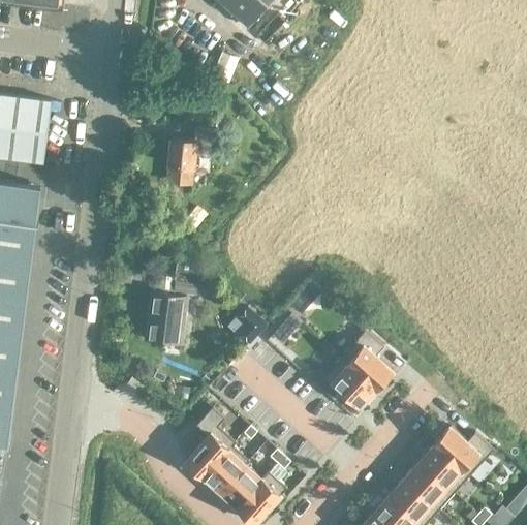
[(62,0),(0,0),(0,4),(61,13),(62,0)]
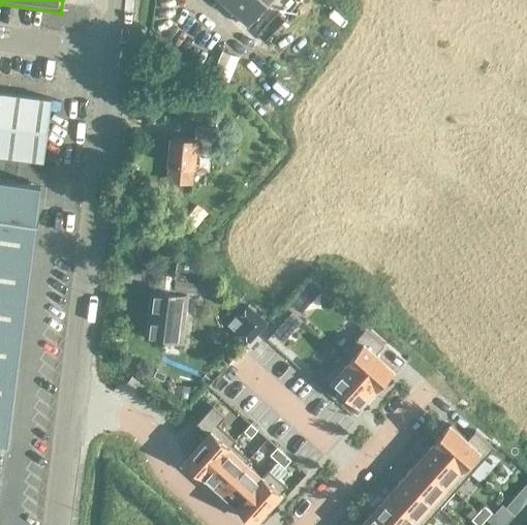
[(212,0),(246,29),(272,0),(212,0)]
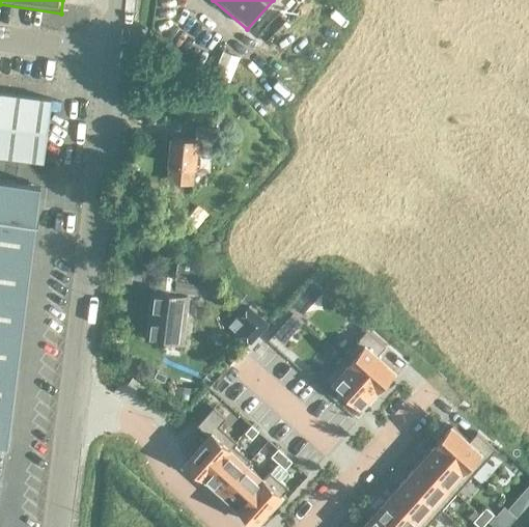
[(50,102),(0,95),(0,159),(43,164),(50,102)]
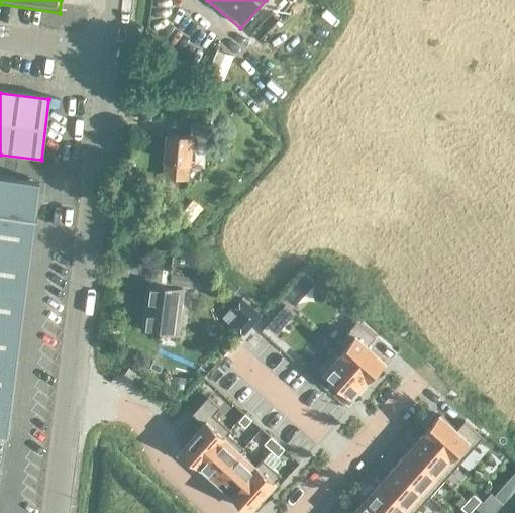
[(207,155),(209,129),(189,127),(188,139),(164,136),(162,164),(163,164),(162,180),(186,183),(188,167),(189,167),(191,152),(207,155)]
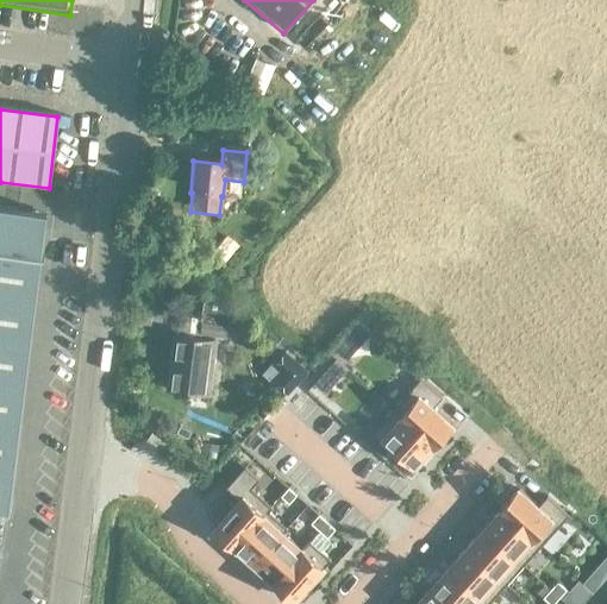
[(0,511),(8,513),(45,216),(0,211),(0,511)]
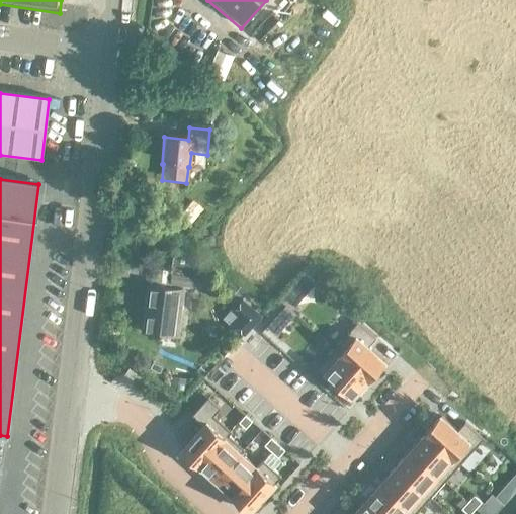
[(172,257),(170,274),(168,287),(199,291),(201,279),(202,273),(175,253),(172,257)]
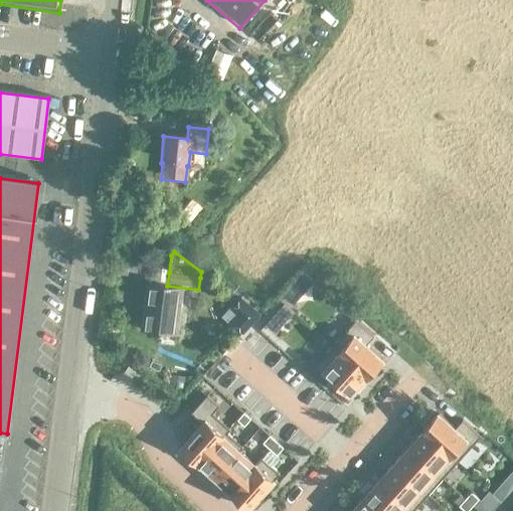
[(295,307),(313,281),(301,272),(282,298),(295,307)]
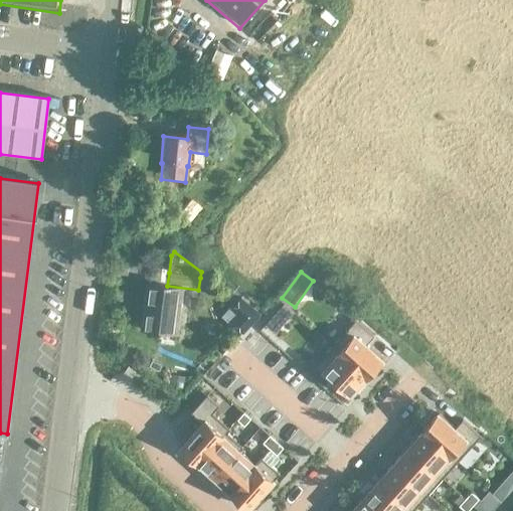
[(174,337),(180,292),(145,288),(140,333),(174,337)]
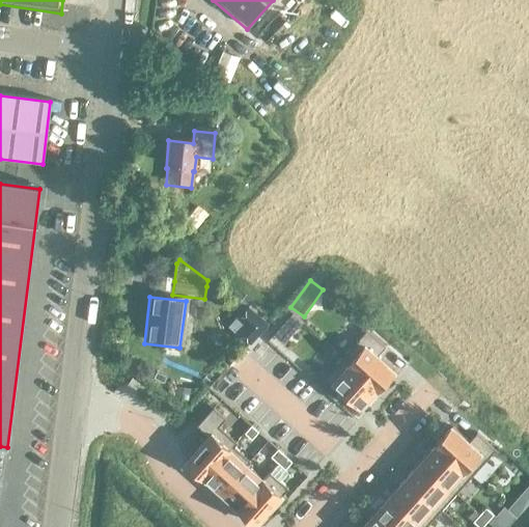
[(281,347),(303,324),(293,314),(271,337),(281,347)]
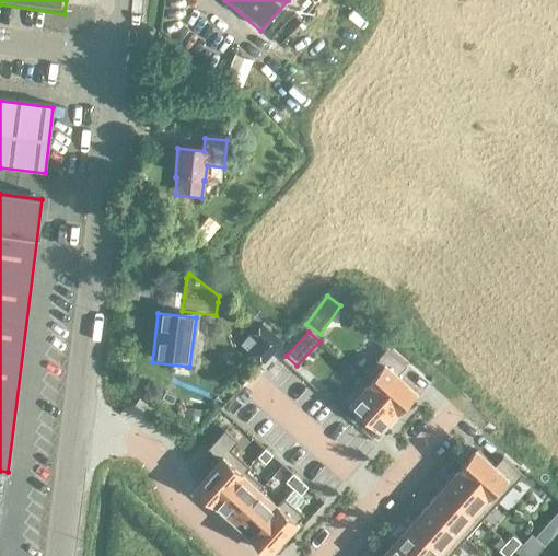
[(385,351),(359,381),(397,415),(415,395),(396,379),(405,369),(385,351)]
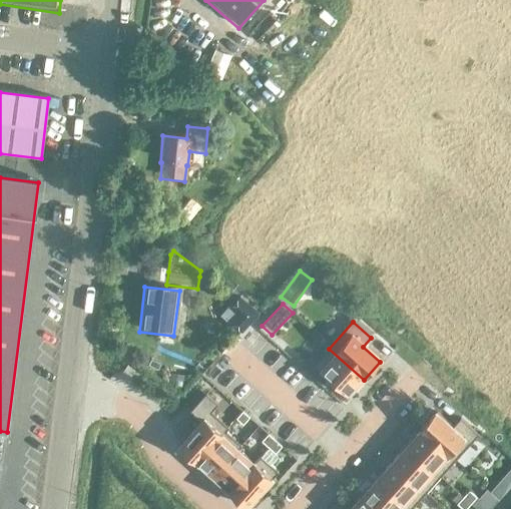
[(329,349),(306,375),(324,391),(331,382),(347,397),(363,380),(364,380),(329,349)]
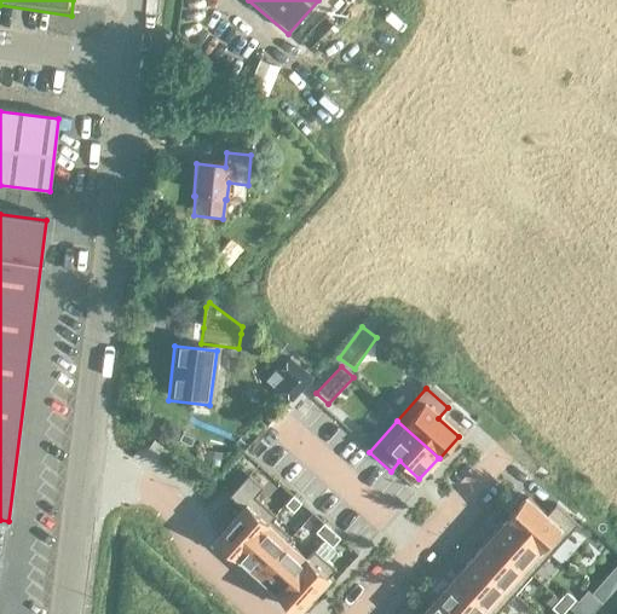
[(241,513),(215,542),(236,561),(274,519),(253,500),(261,491),(247,479),(228,500),(241,513)]
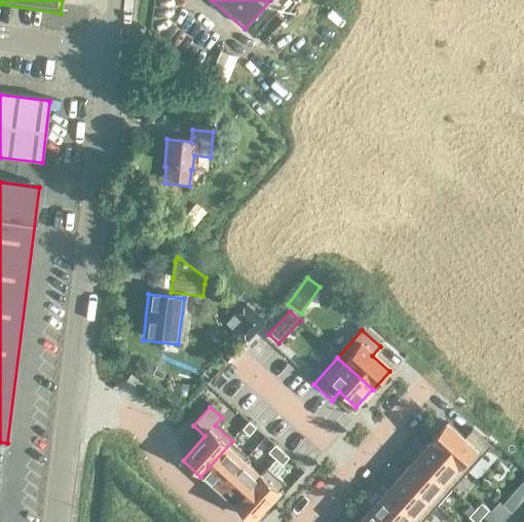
[(248,424),(240,433),(248,439),(255,431),(248,424)]
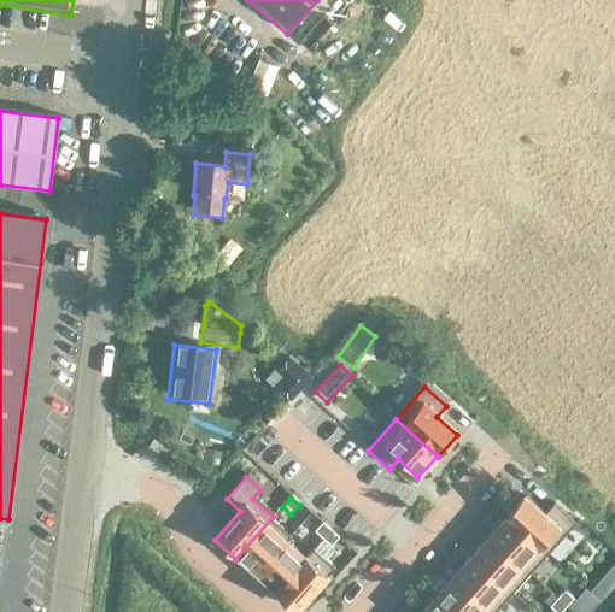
[(545,558),(574,525),(552,507),(543,517),(523,499),(503,521),(504,522),(545,558)]
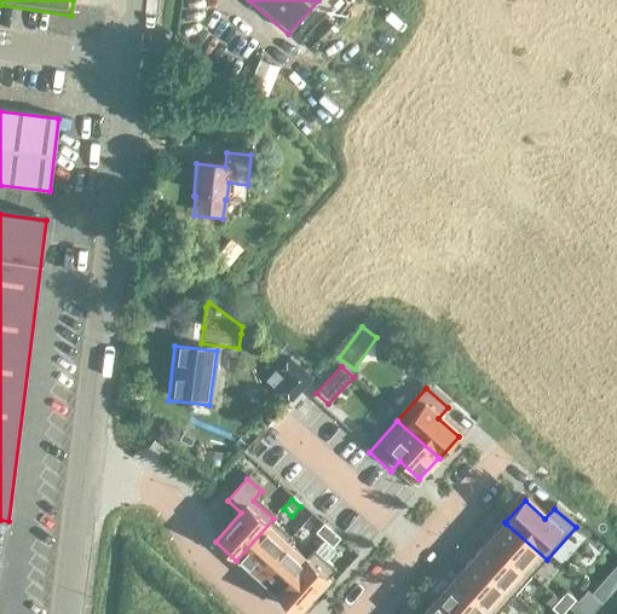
[(274,519),(236,561),(237,562),(238,561),(257,578),(289,540),(271,525),(275,520),(274,519)]
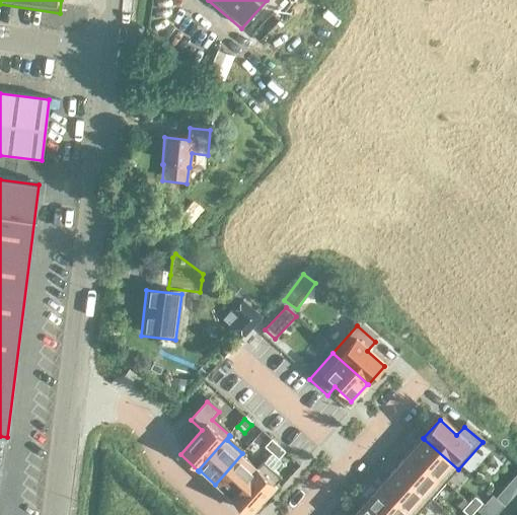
[(458,469),(424,439),(410,454),(444,486),(458,469)]
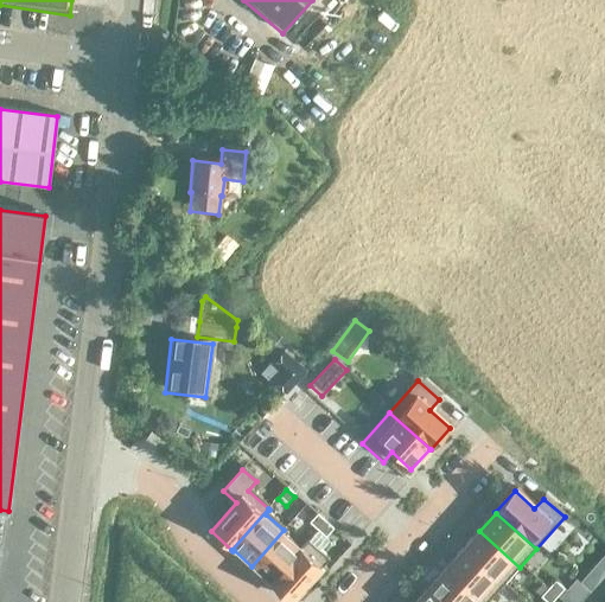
[(316,517),(307,525),(316,532),(324,524),(316,517)]
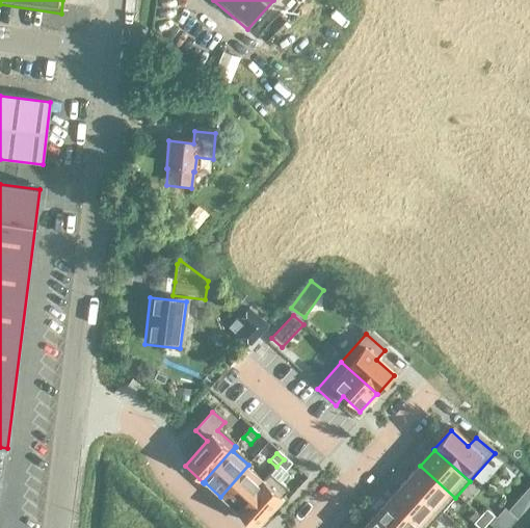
[(284,459),(276,467),(284,474),(291,466),(284,459)]
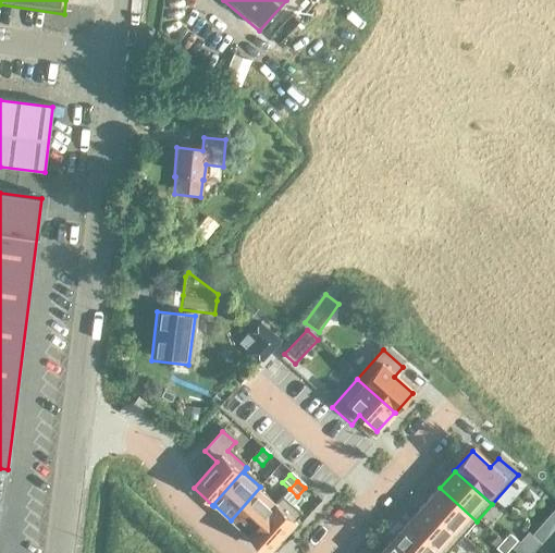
[(260,487),(231,520),(247,536),(247,537),(281,499),(273,506),(258,492),(261,488),(260,487)]
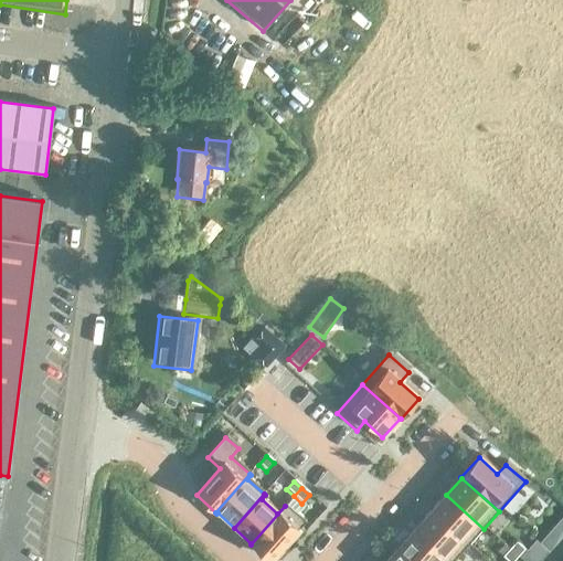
[(484,529),(446,495),(438,505),(436,505),(431,510),(431,512),(431,514),(467,547),(484,529)]
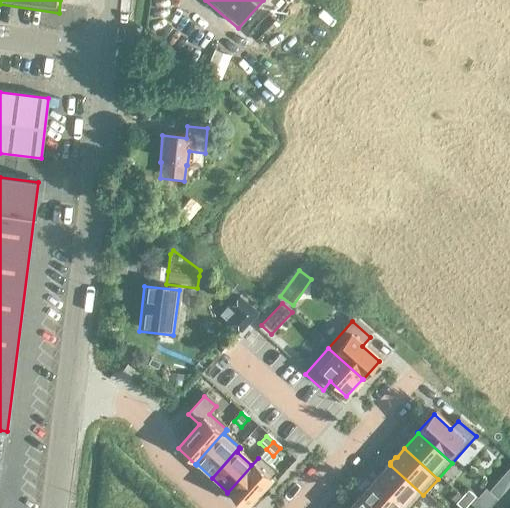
[(258,458),(227,493),(243,507),(247,507),(276,474),(258,458)]
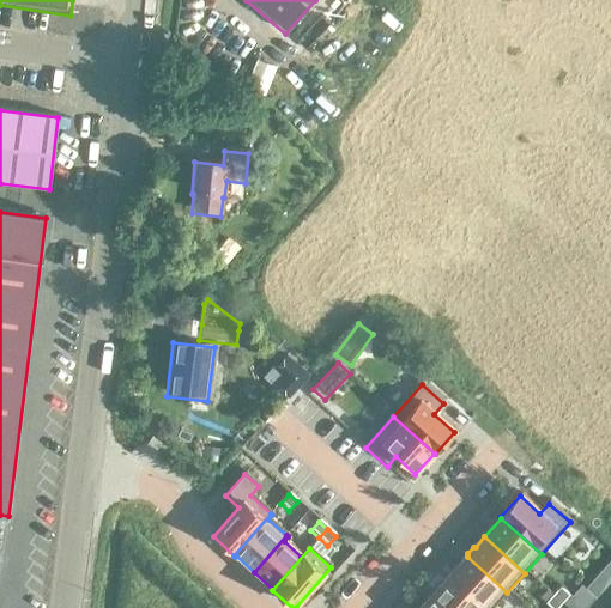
[(507,593),(467,557),(466,557),(464,557),(458,564),(459,565),(449,575),(485,607),(494,607),(507,593)]
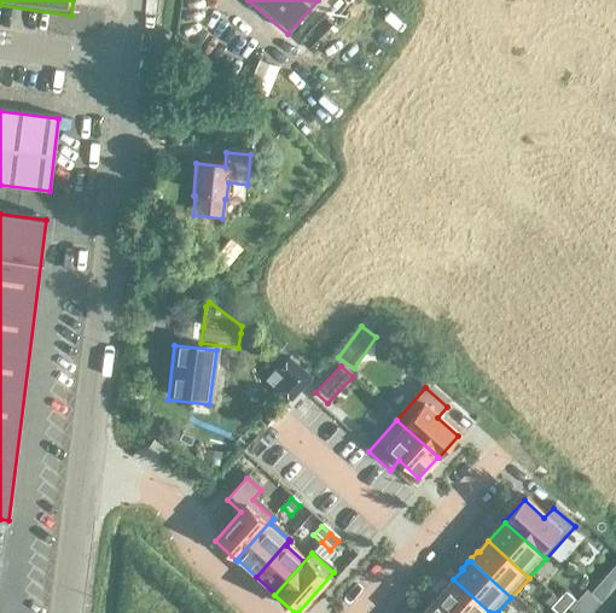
[(489,612),(453,579),(436,599),(435,597),(434,599),(448,612),(489,612)]
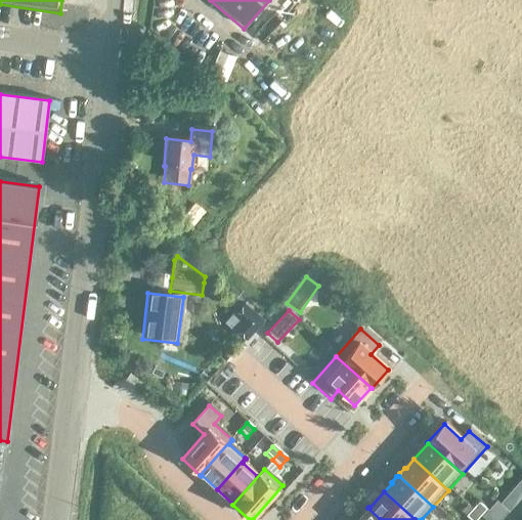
[(485,511),(478,504),(472,511),(479,518),(485,511)]
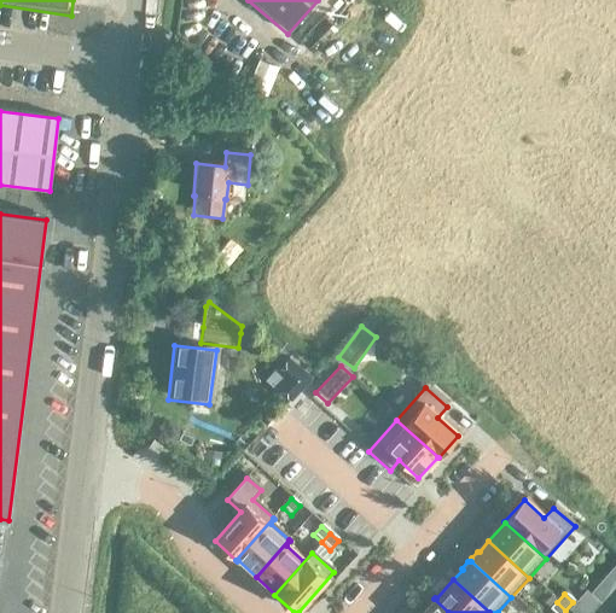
[(564,612),(565,611),(557,602),(548,611),(550,612),(564,612)]
